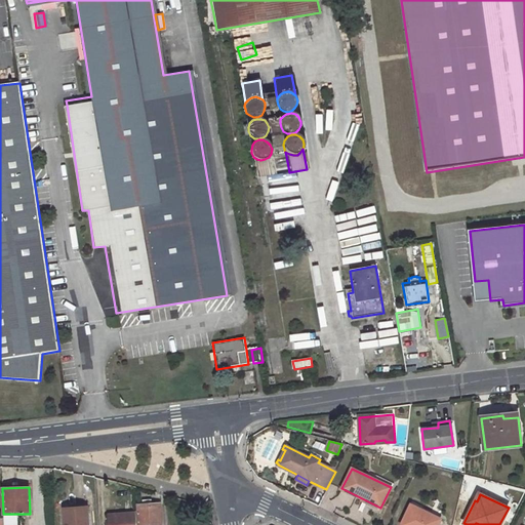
[(144,524),(161,524),(160,505),(153,506),(153,498),(143,499),(144,506),(137,507),(138,524),(144,524)]
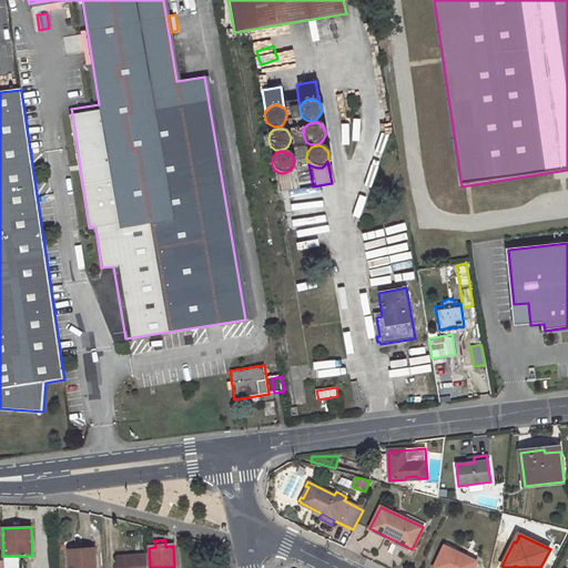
[(446,543),(434,567),(433,567),(473,567),(476,563),(455,551),(456,548),(446,543)]
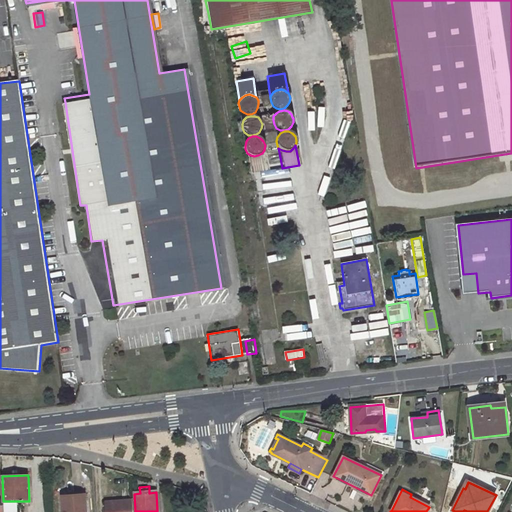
[(86,511),(85,495),(62,496),(62,511),(86,511)]
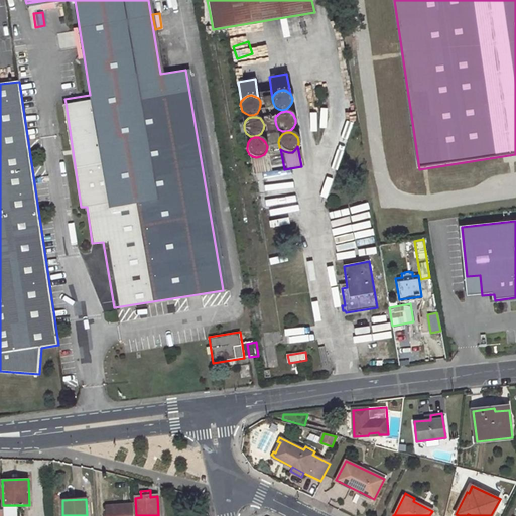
[(134,515),(133,503),(107,505),(107,515),(134,515)]
